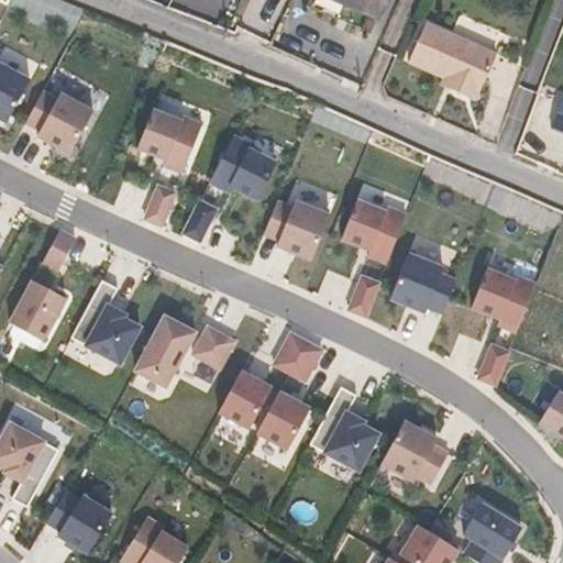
[(337,0),(377,18),(385,0),(337,0)]
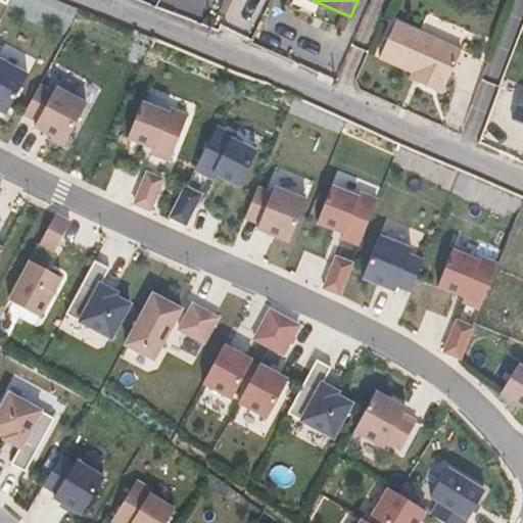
[(396,20),(380,57),(413,72),(411,78),(442,93),(462,50),(396,20)]
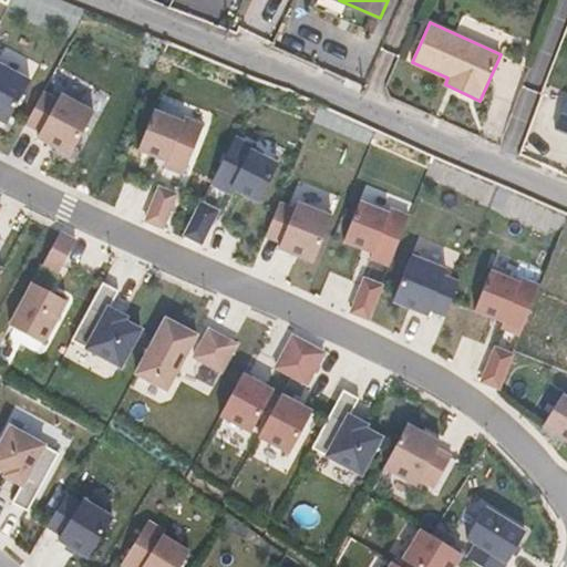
[(0,121),(7,124),(11,115),(28,81),(0,65),(0,121)]
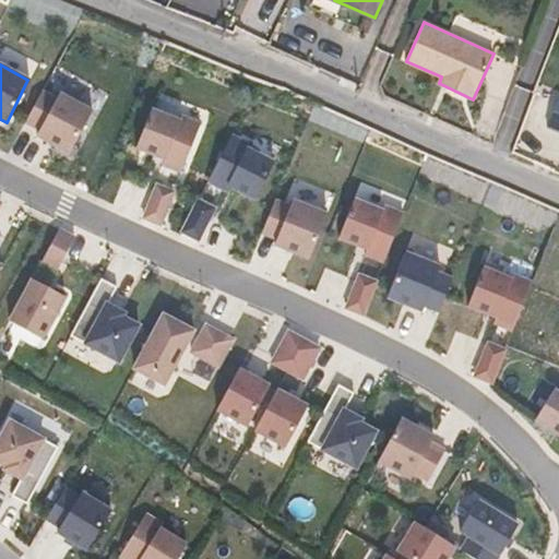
[(57,99),(43,92),(26,122),(40,130),(37,137),(69,153),(92,111),(60,94),(57,99)]
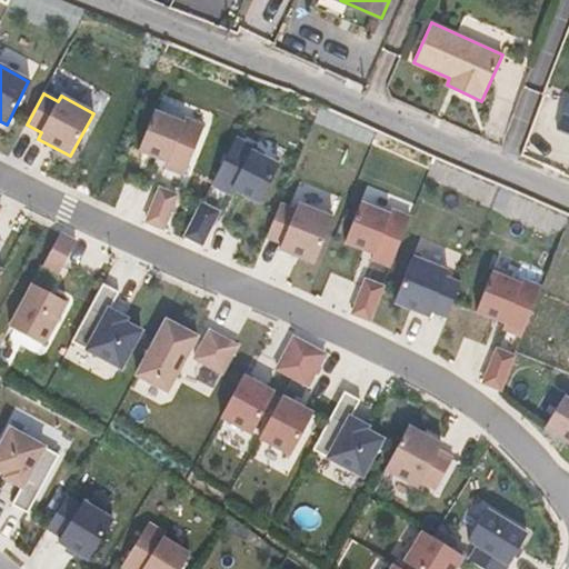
[(155,112),(139,151),(158,158),(168,162),(166,168),(186,176),(205,127),(186,119),(183,123),(155,112)]
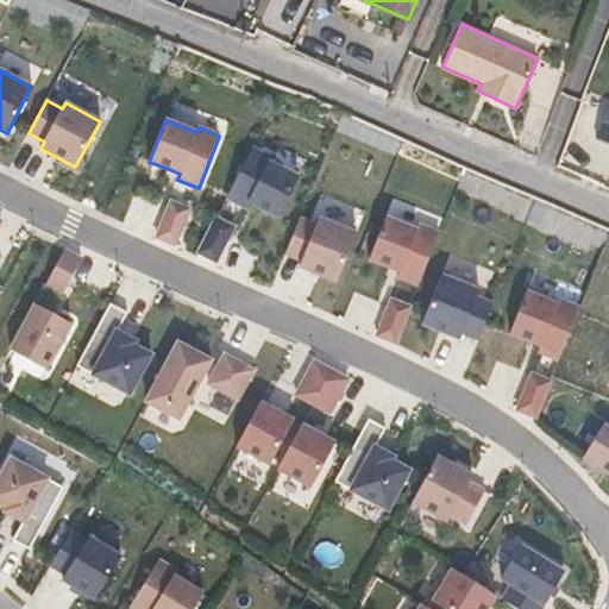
[(252,148),(227,198),(246,208),(250,202),(259,208),(280,218),(299,177),(270,163),(272,158),(252,148)]
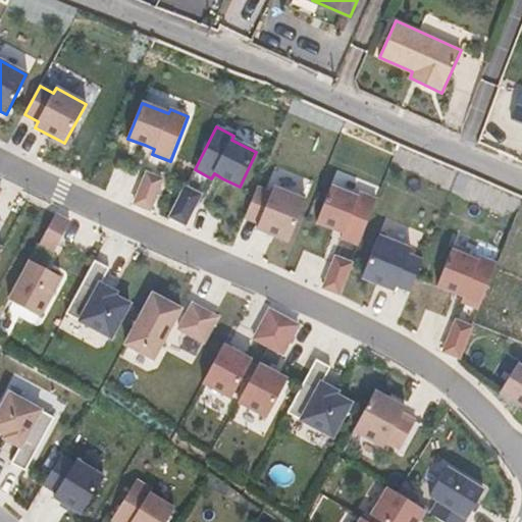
[(162,179),(147,173),(135,204),(150,210),(162,179)]
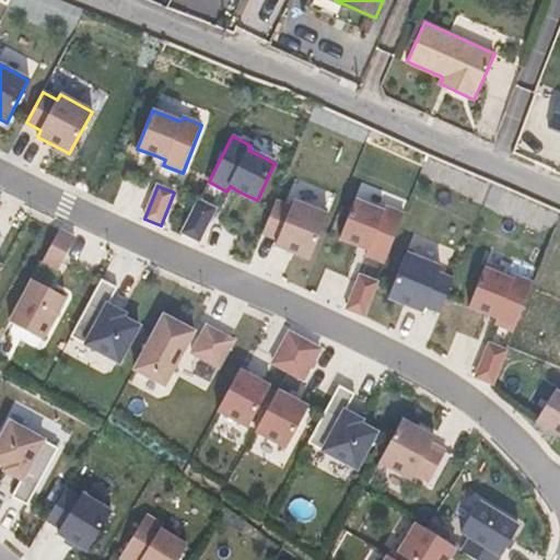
[(383,212),(354,200),(339,238),(358,246),(368,251),(365,255),(385,263),(404,216),(385,208),(383,212)]
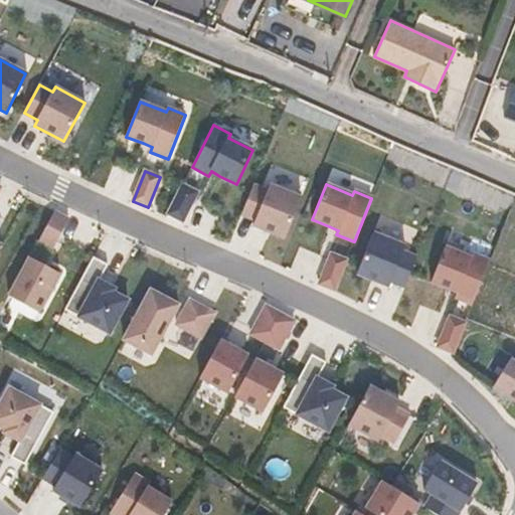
[(197,193),(183,185),(168,214),(183,221),(197,193)]
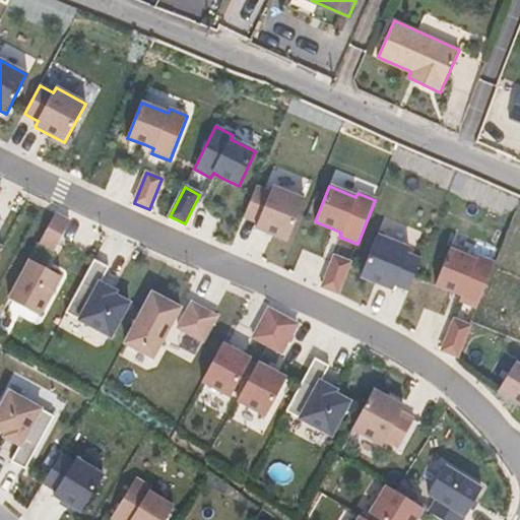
[(270,193),(256,187),(254,193),(244,217),(258,223),(256,229),(286,242),(298,214),(303,200),(272,187),(270,193)]
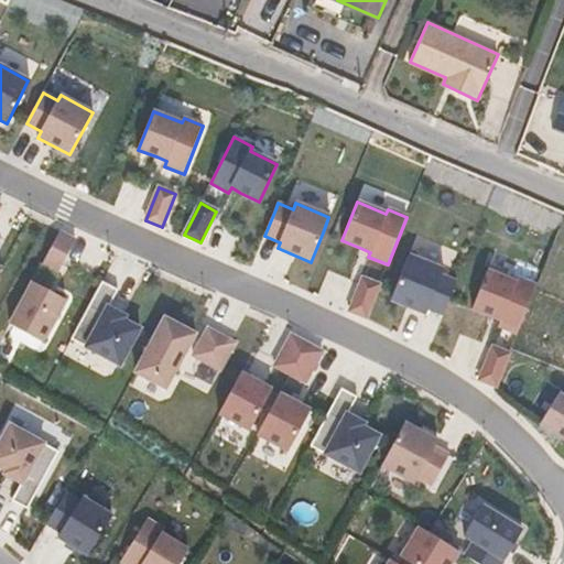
[(43,263),(58,271),(76,240),(61,232),(43,263)]
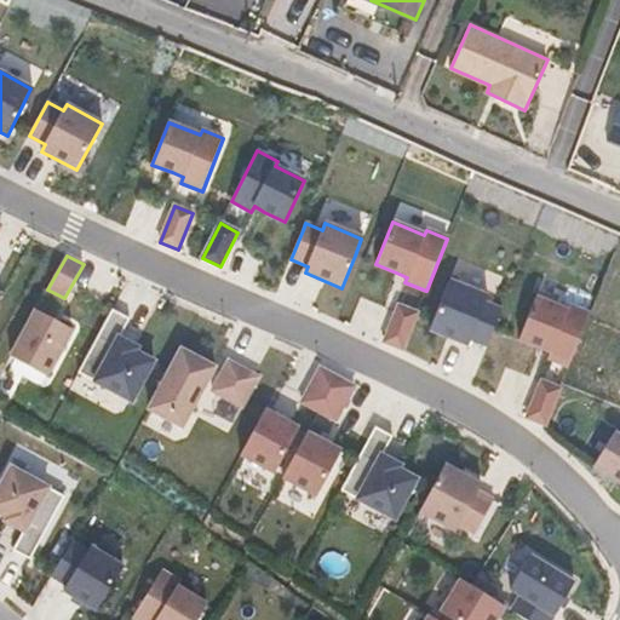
[(488,297),(449,281),(430,331),(468,346),(470,339),(487,346),(494,329),(501,310),(484,303),(488,297)]
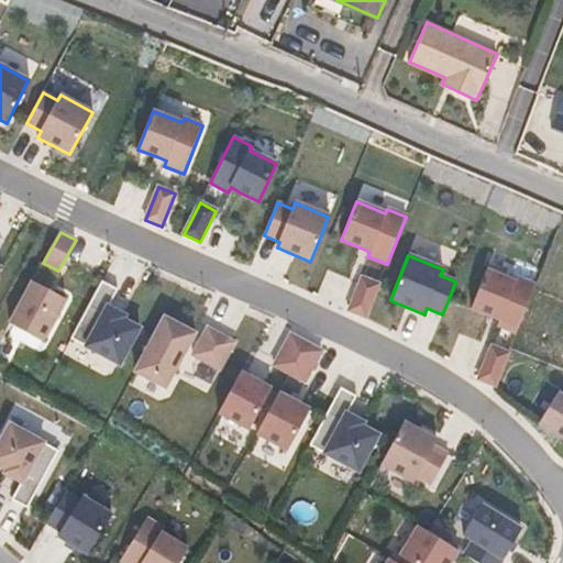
[(497,326),(517,333),(534,289),(536,285),(517,277),(515,283),(487,271),(471,309),(489,317),(499,320),(497,326)]
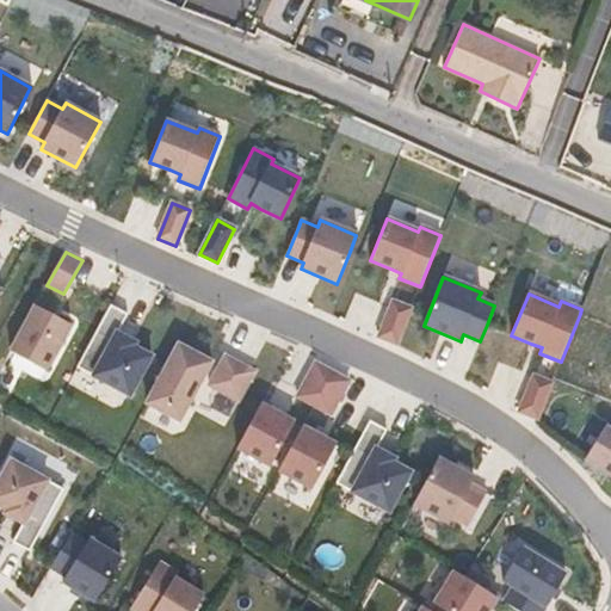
[(393,302),(378,338),(396,345),(407,319),(411,309),(393,302)]
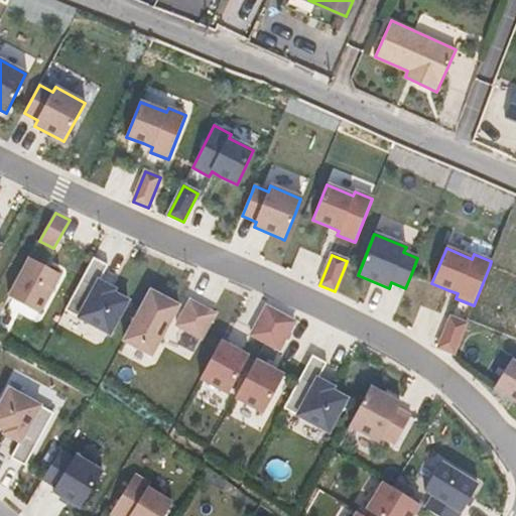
[(44,266),(30,258),(9,297),(39,313),(59,275),(44,266)]
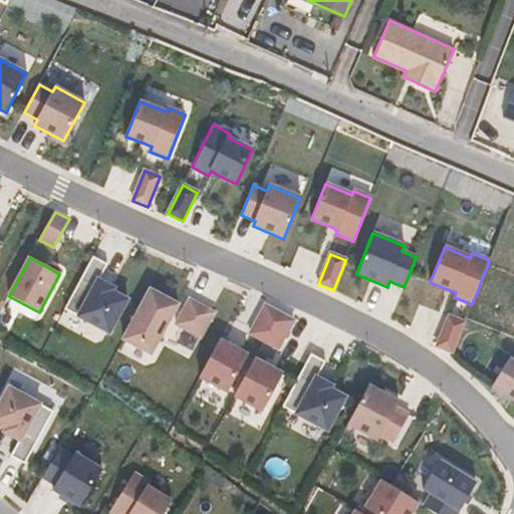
[(107,265),(93,257),(65,309),(109,333),(129,300),(113,292),(114,289),(112,288),(99,281),(103,272),(107,265)]
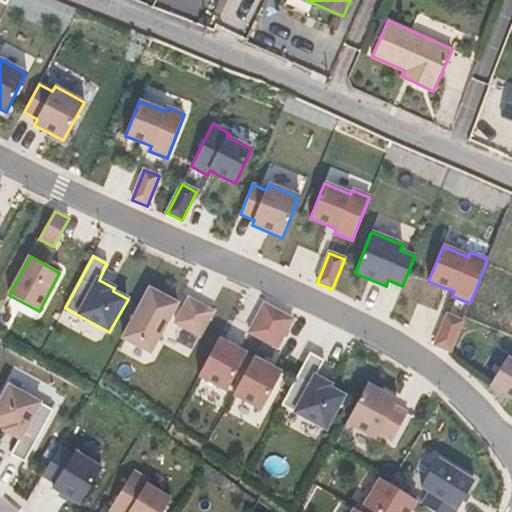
[(117,278),(103,271),(99,280),(112,287),(117,278)]
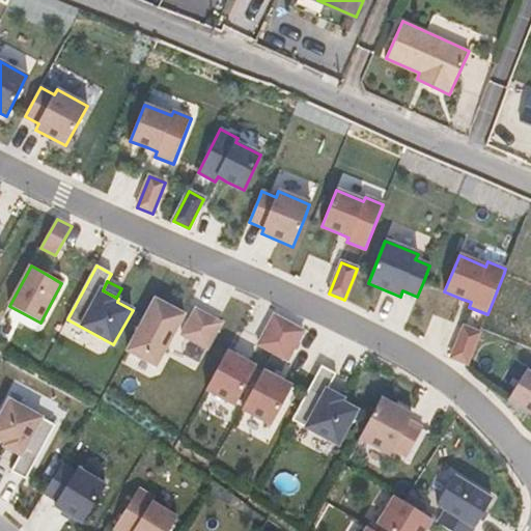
[(175,332),(183,317),(184,315),(156,300),(128,351),(156,366),(175,332)]
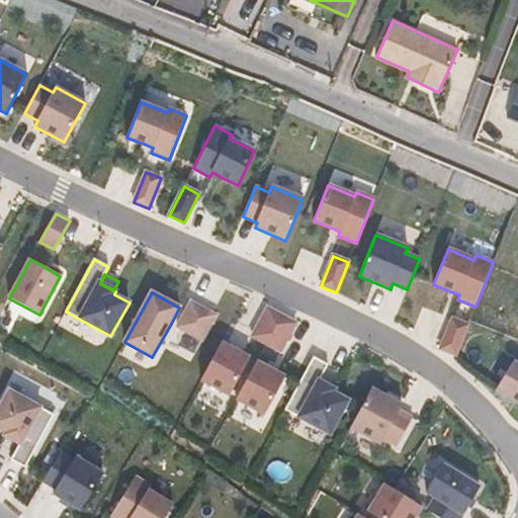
[(217,316),(191,301),(185,313),(177,327),(202,340),(217,316)]
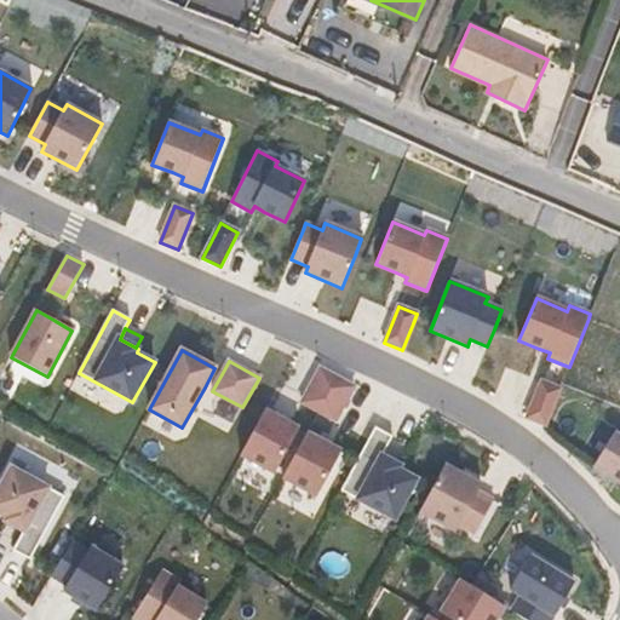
[(337,378),(320,368),(302,402),(319,412),(337,378)]
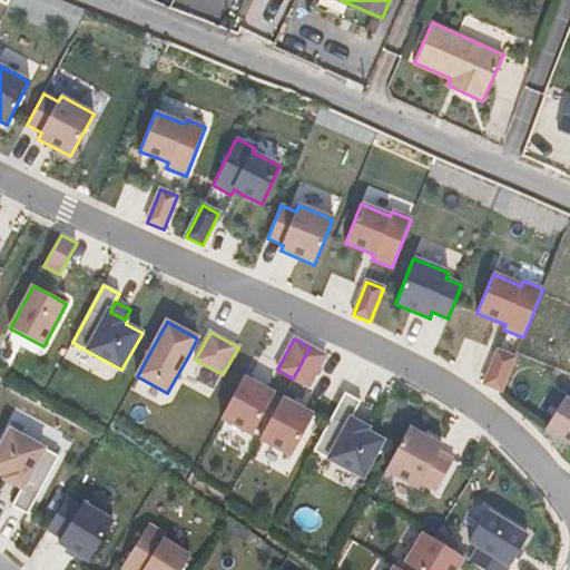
[(308,387),(326,356),(310,347),(293,379),(308,387)]
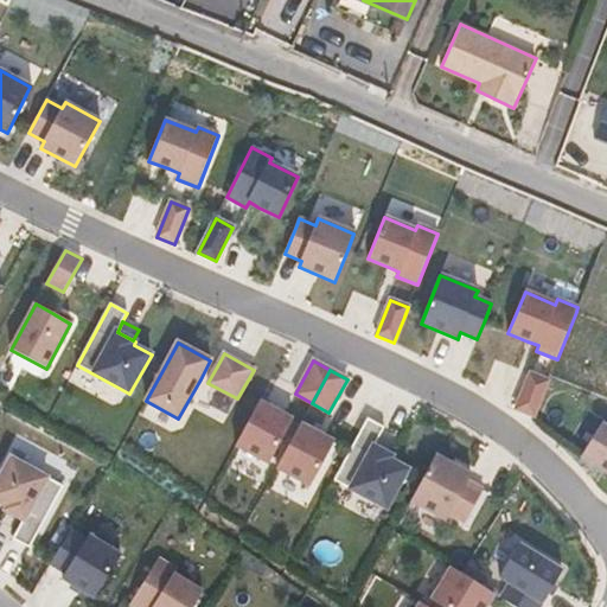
[(548,381),(530,374),(516,409),(534,416),(548,381)]
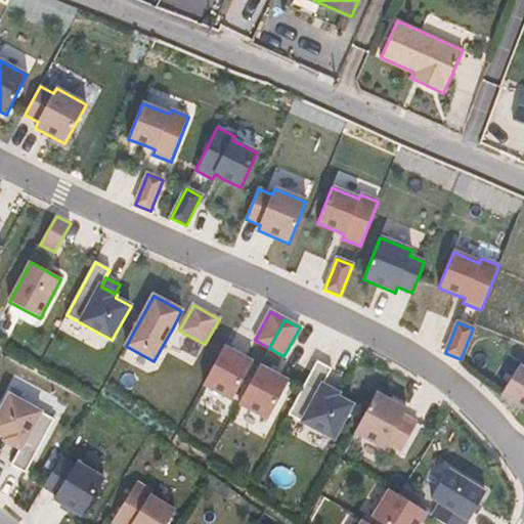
[(253,362),(224,347),(203,385),(232,401),(246,377),(252,364),(253,362)]
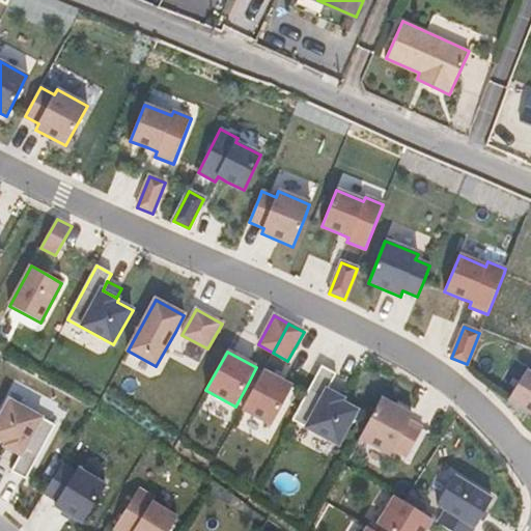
[(291,420),(338,445),(357,411),(341,402),(343,399),(340,398),(327,391),(332,382),(336,374),(322,366),(291,420)]
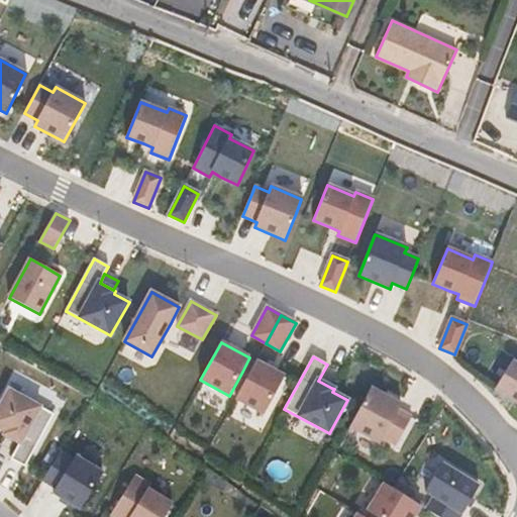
[(254,364),(248,359),(242,372),(248,375),(254,364)]
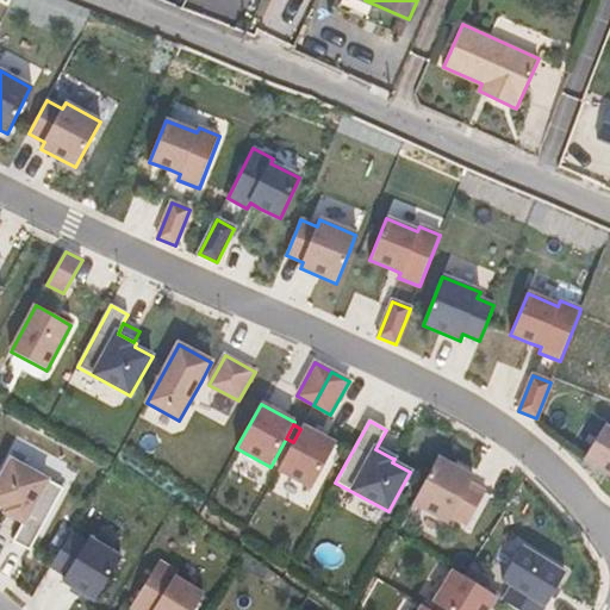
[(311,489),(336,444),(319,435),(303,427),(300,429),(293,442),(278,471),(311,489)]
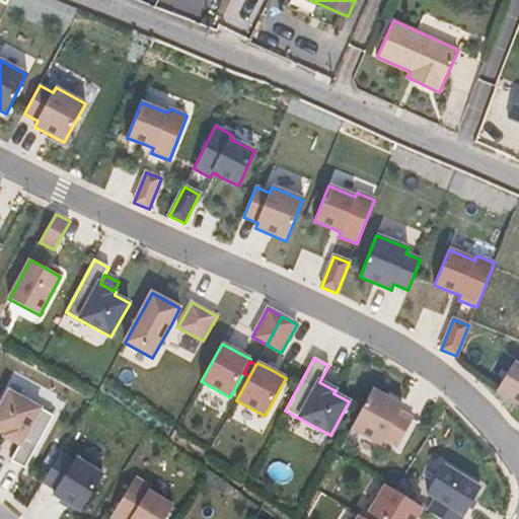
[(518,366),(514,363),(497,390),(518,403),(518,366)]
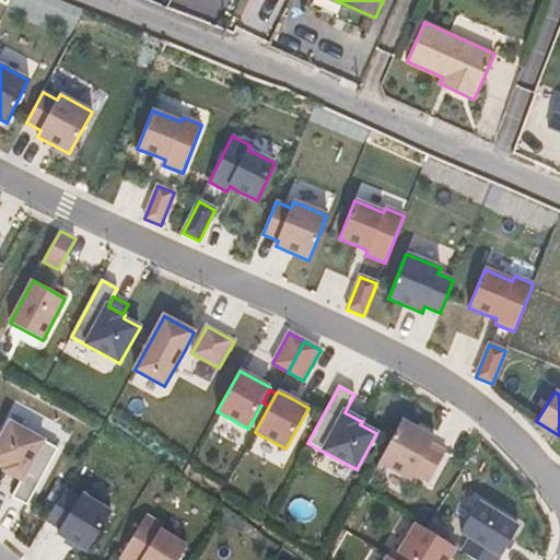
[(364,410),(350,403),(345,412),(359,420),(364,410)]
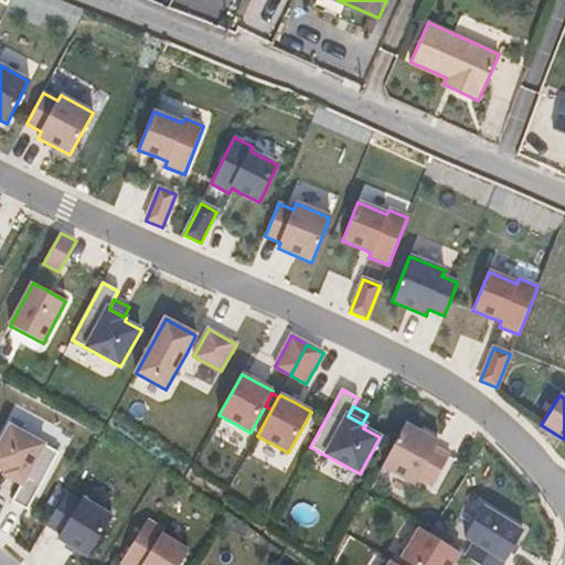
[(382,467),(415,484),(418,479),(433,487),(450,456),(435,448),(438,441),(405,424),(382,467)]
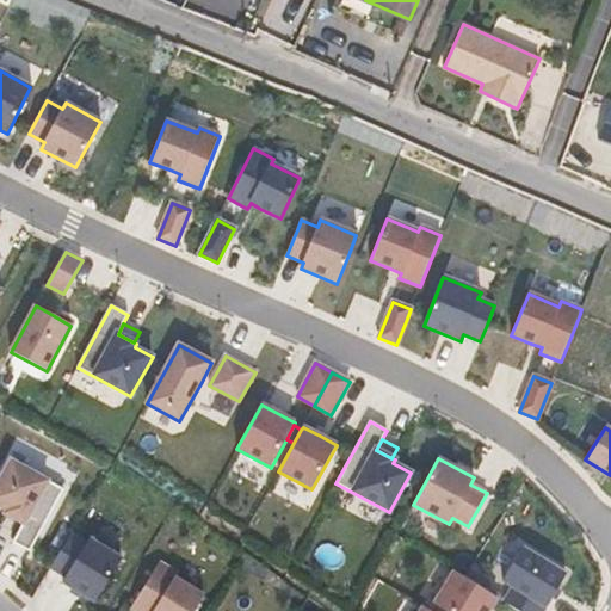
[(28,553),(63,492),(12,462),(0,481),(0,506),(6,511),(4,514),(7,516),(22,525),(16,536),(11,543),(28,553)]
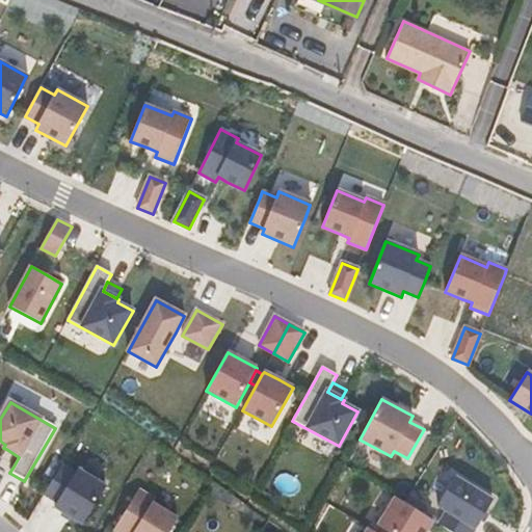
[(19,457),(6,449),(0,458),(14,467),(19,457)]
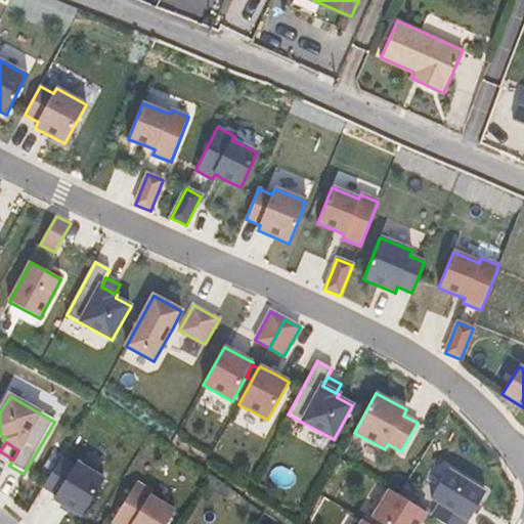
[(74,468),(60,460),(43,487),(56,495),(53,500),(81,518),(103,480),(76,464),(74,468)]
